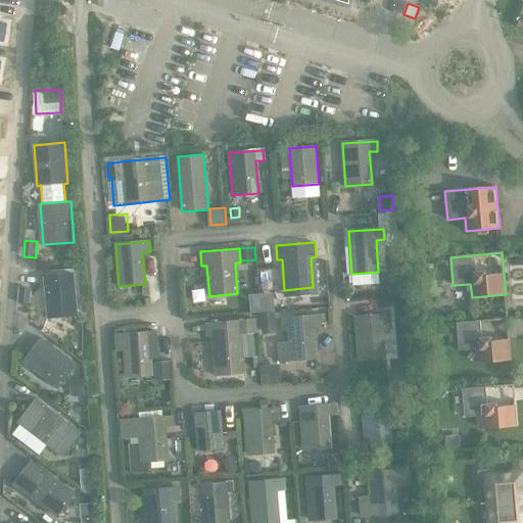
[(76,276),(45,278),(48,319),(79,317),(76,276)]
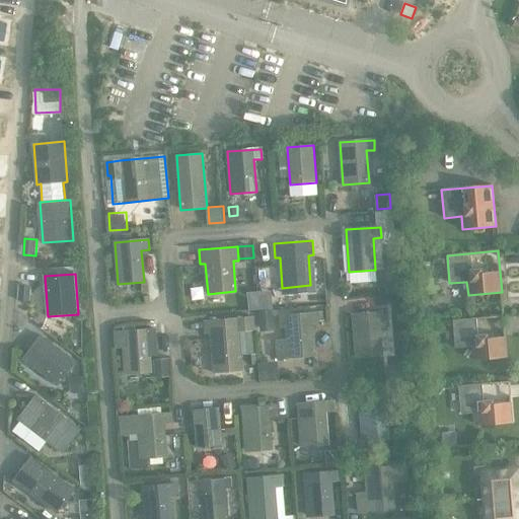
[(396,283),(387,283),(388,294),(397,293),(400,293),(399,282),(396,283)]
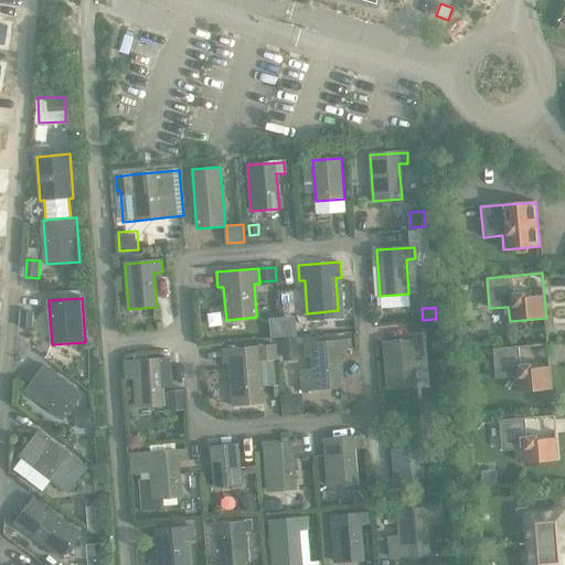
[(21,311),(20,328),(33,329),(34,312),(21,311)]
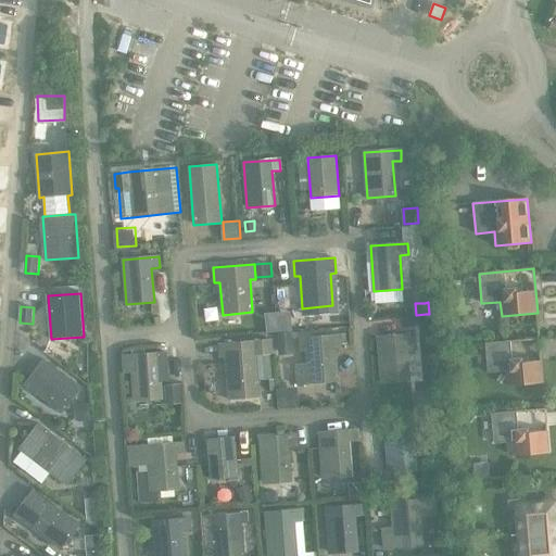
[(294,333),(280,335),(281,355),(295,354),(294,333)]
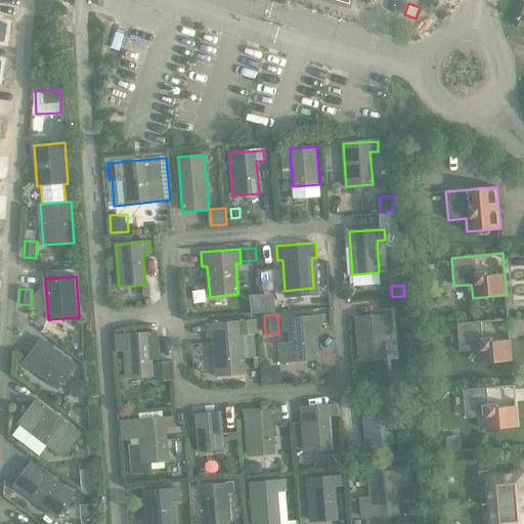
[(289,343),(278,343),(280,363),(291,362),(296,361),(318,360),(316,330),(321,329),(320,314),(282,317),(284,332),(289,332),(289,343)]
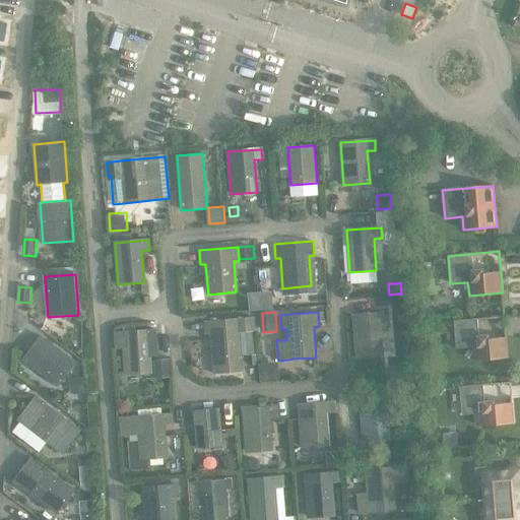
[(387,313),(353,315),(356,358),(383,355),(380,324),(388,323),(387,313)]
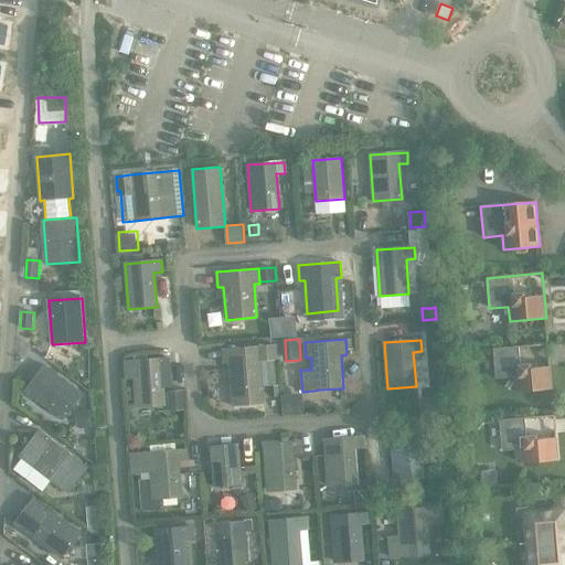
[(264,345),(223,349),(224,364),(230,364),(232,397),(233,406),(264,404),(262,387),(279,386),(276,344),(264,345)]
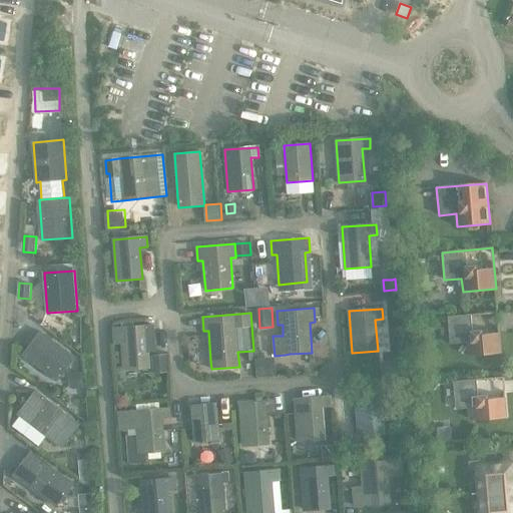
[(498,313),(448,317),(450,345),(467,343),(468,356),(501,353),(498,313)]
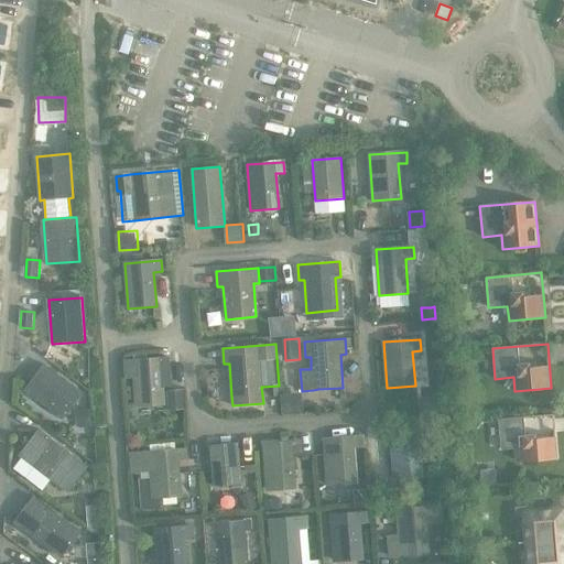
[(170,358),(126,361),(127,378),(134,377),(137,407),(164,404),(163,386),(172,386),(170,358)]
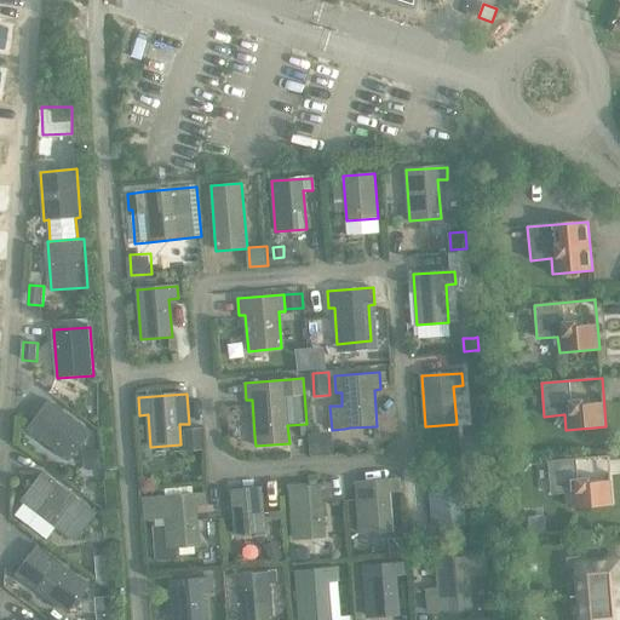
[(51,401),(28,429),(70,460),(92,432),(51,401)]
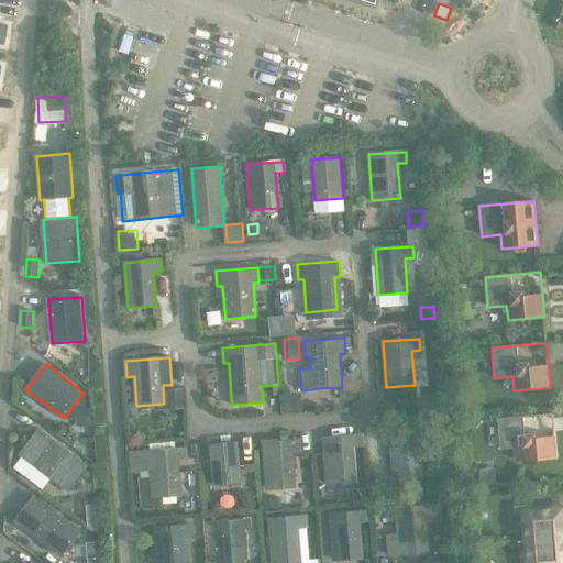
[(184,388),(168,389),(170,409),(186,408),(184,388)]
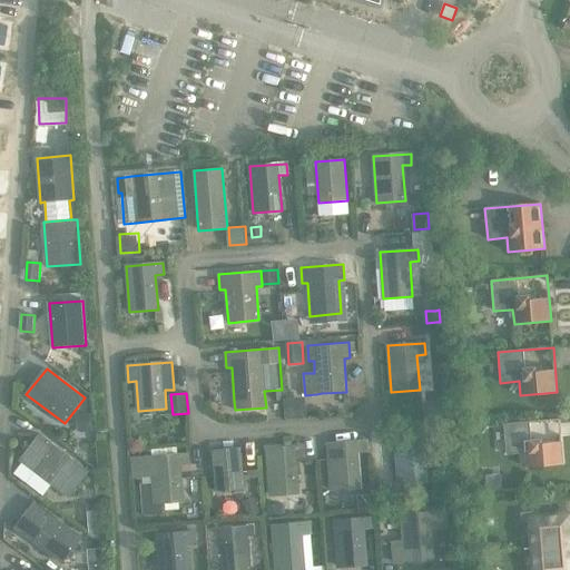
[(92,414),(78,415),(79,431),(94,430),(92,414)]
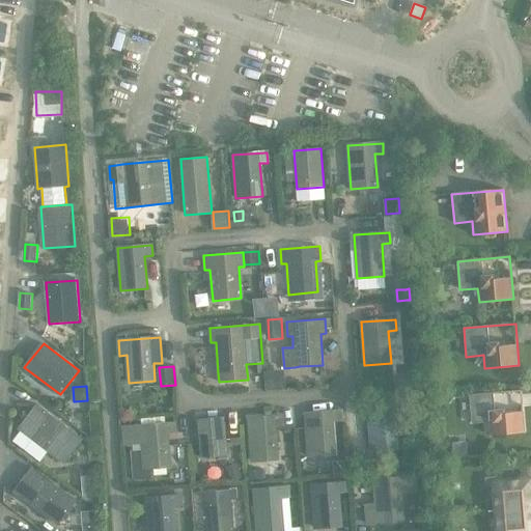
[(521,390),(469,395),(472,423),(490,422),(491,436),(525,432),(521,390)]
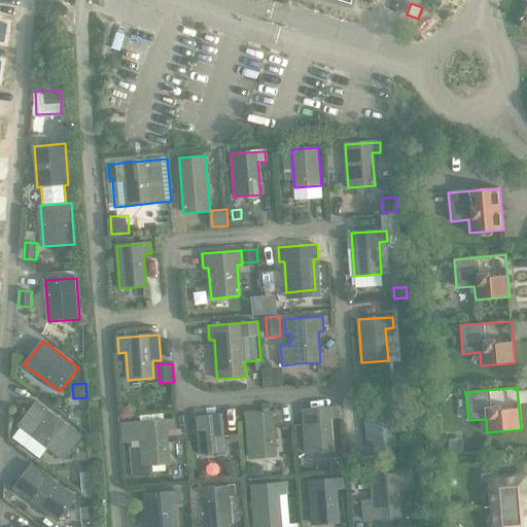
[(38,400),(19,426),(64,461),(83,435),(38,400)]
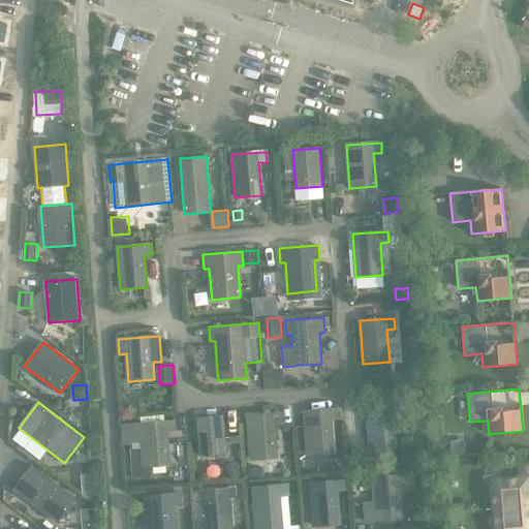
[(401,404),(366,407),(370,449),(396,447),(394,415),(402,414),(401,404)]
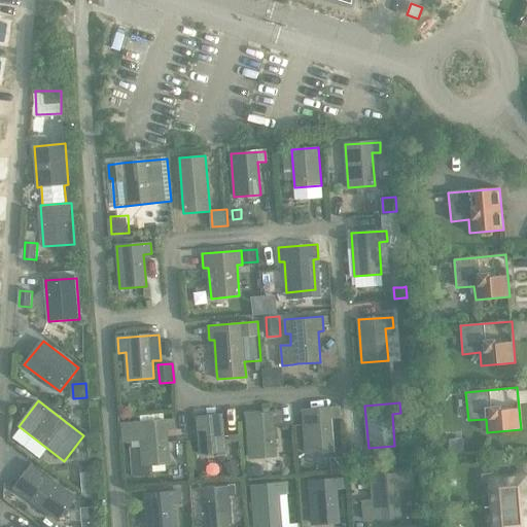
[(338,408),(304,411),(307,453),(332,451),(330,419),(339,418),(338,408)]
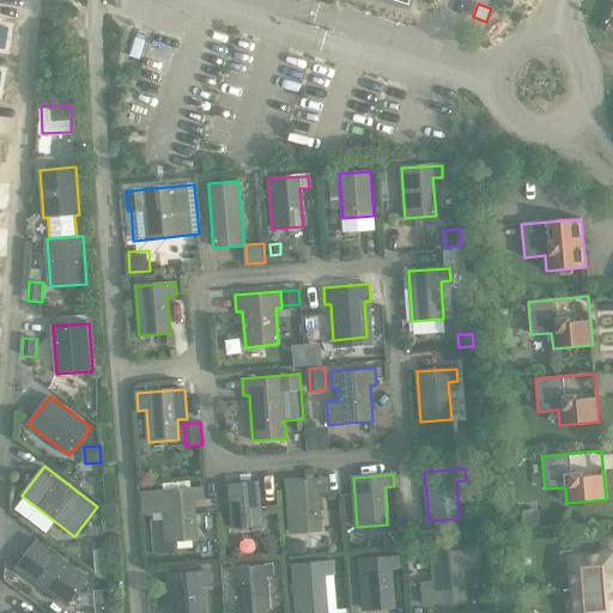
[(327,480),(286,483),(290,533),(321,530),(319,493),(328,492),(327,480)]
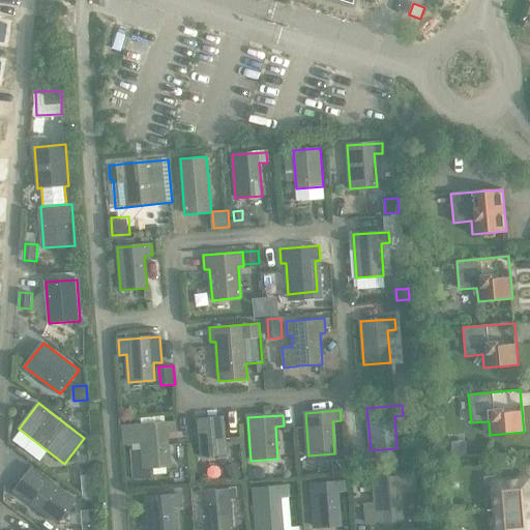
[(224,416),(197,418),(201,458),(227,454),(224,416)]
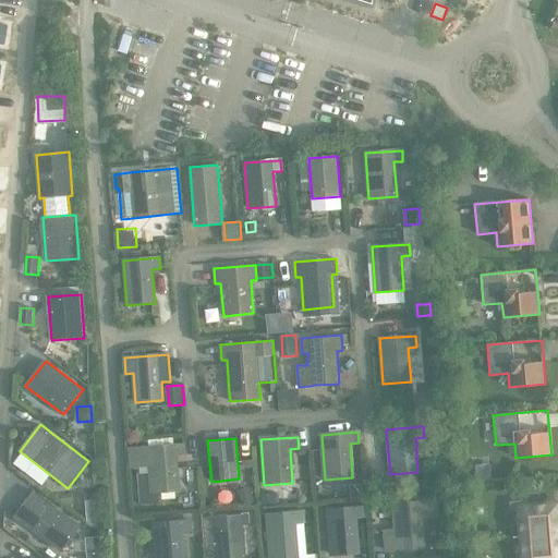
[(147,447),(129,449),(130,468),(148,466),(149,473),(137,474),(141,505),(159,502),(159,492),(179,490),(176,457),(185,456),(184,445),(147,447)]
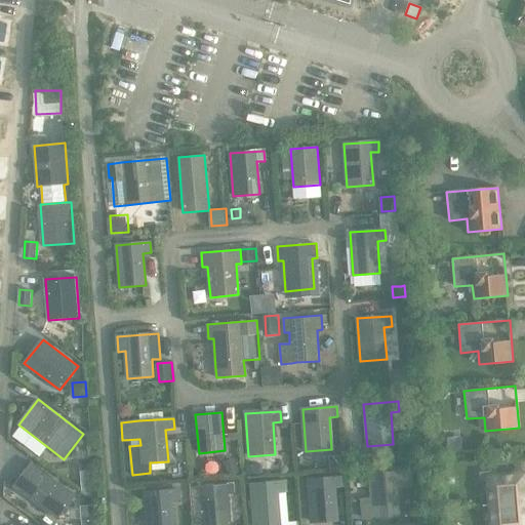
[(461,438),(448,439),(449,452),(462,452),(461,438)]
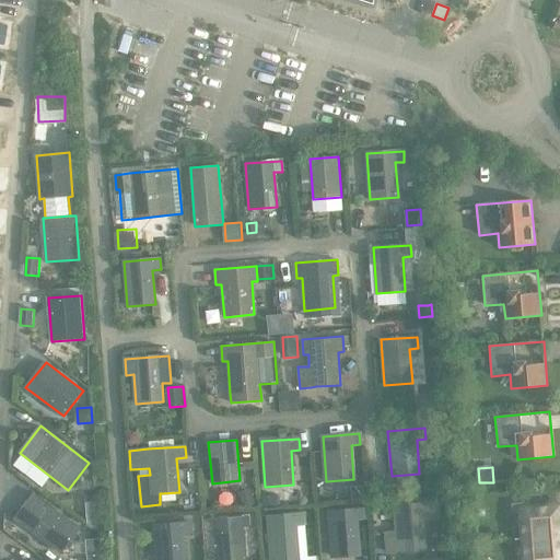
[(366,485),(353,486),(354,499),(368,498),(366,485)]
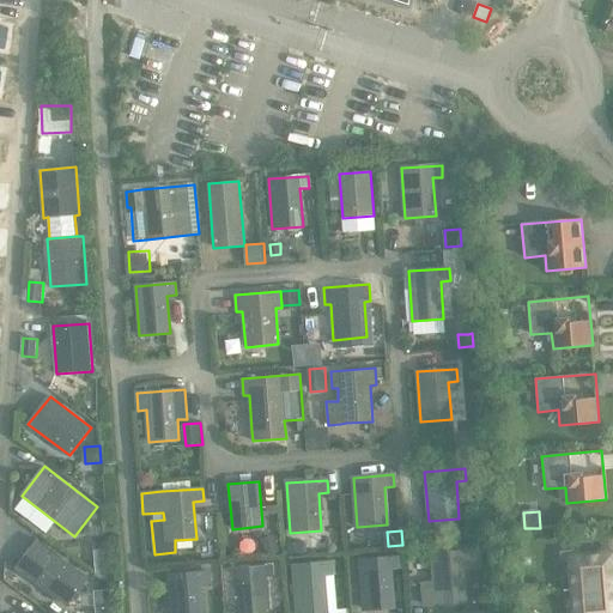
[(277,536),(263,541),(269,556),(283,551),(277,536)]
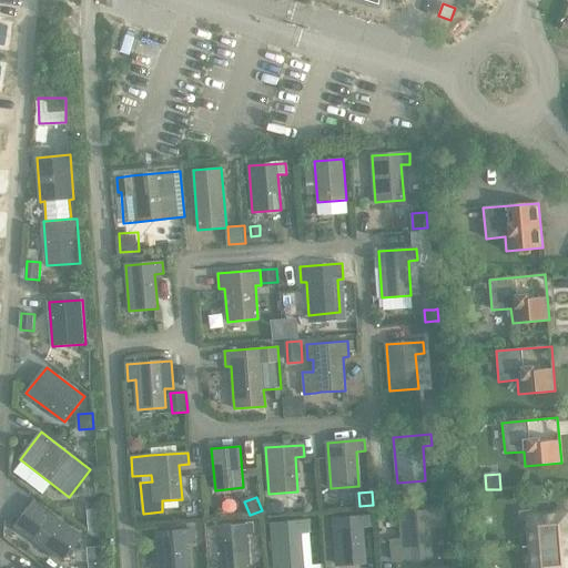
[(36,499),(14,526),(61,561),(82,535),(36,499)]
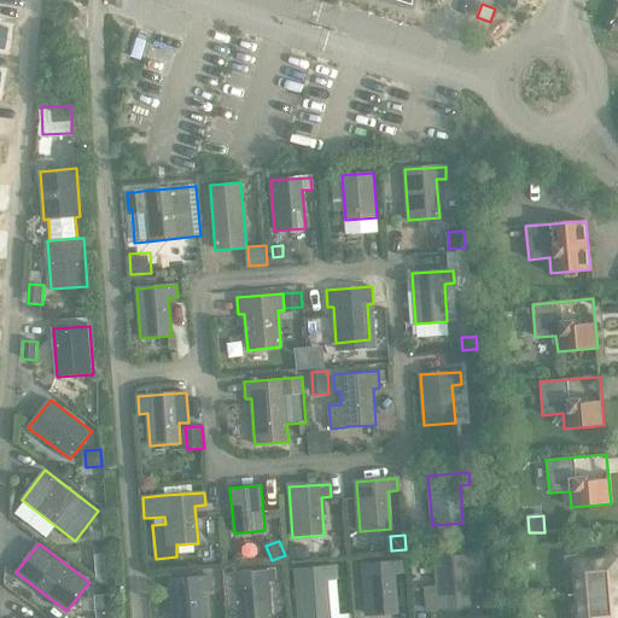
[(105,546),(95,547),(97,561),(106,560),(105,546)]
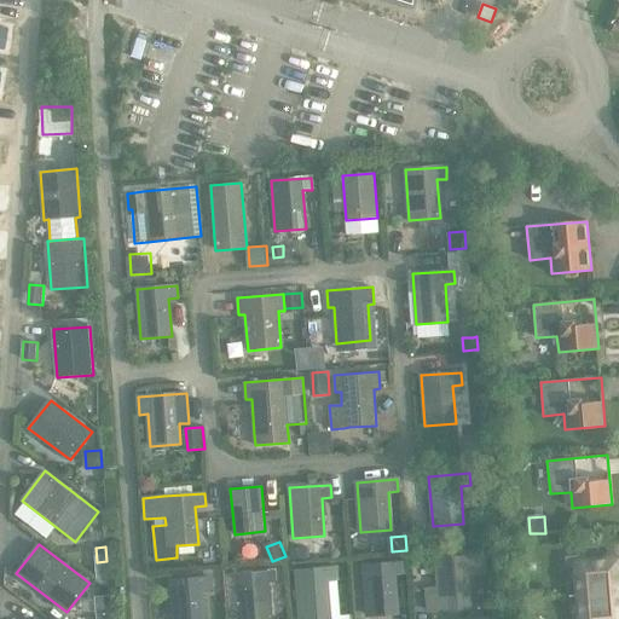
[(308,548),(291,549),(293,561),(308,560),(308,548)]
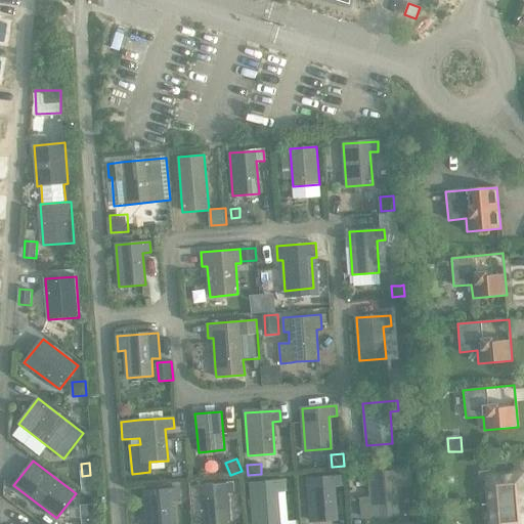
[(370,499),(360,500),(361,517),(398,514),(396,487),(416,485),(415,470),(403,471),(368,473),(370,499)]
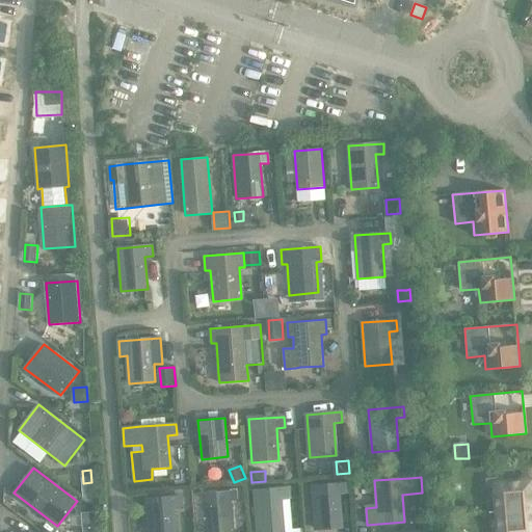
[(502,477),(486,479),(486,487),(497,486),(499,512),(531,508),(531,504),(530,482),(503,484),(502,477)]
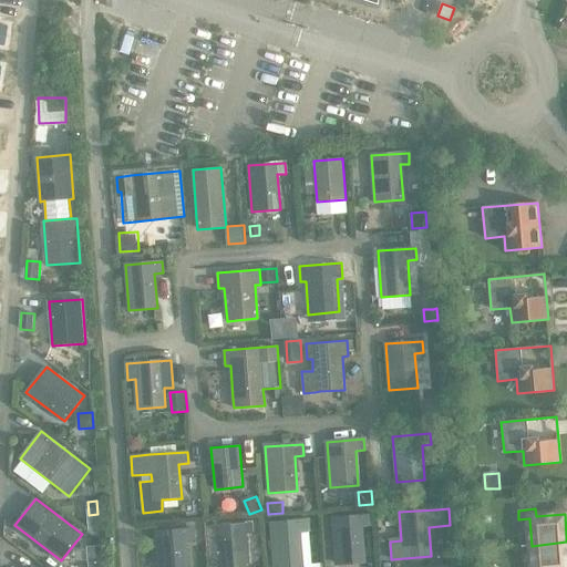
[(370,515),(332,518),(336,564),(364,562),(362,527),(371,526),(370,515)]
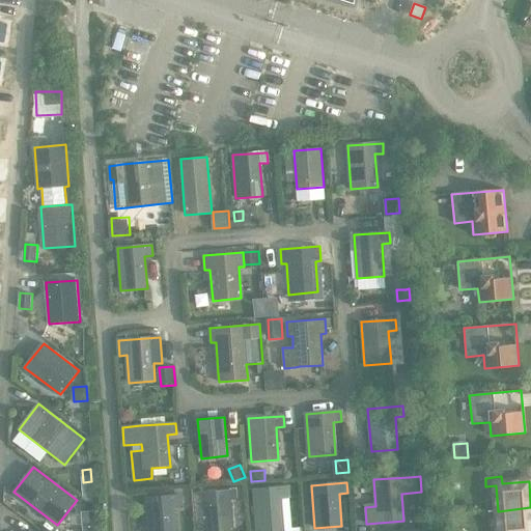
[(288,487),(253,490),(256,530),(281,530),(283,530),(281,498),(289,498),(288,487)]
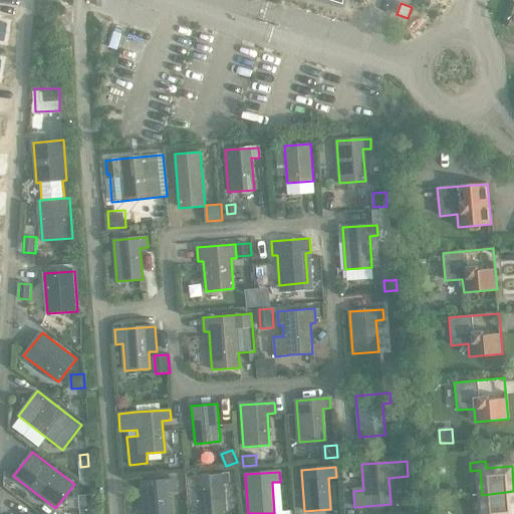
[(225,513),(223,474),(197,476),(200,513),(225,513)]
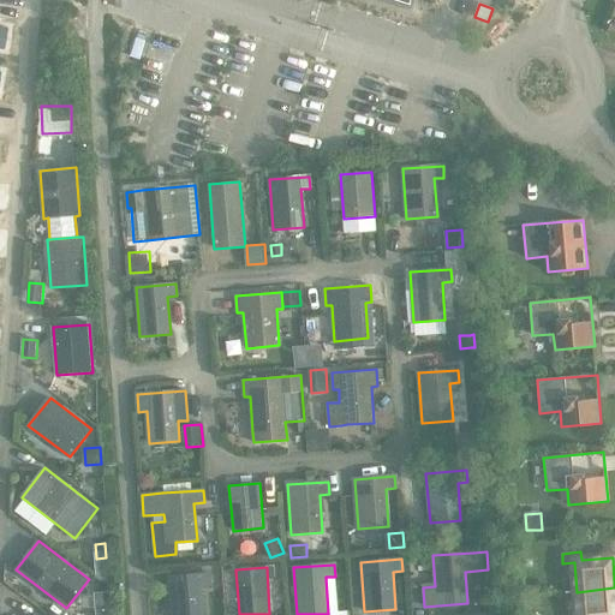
[(209,574),(168,578),(172,614),(202,614),(201,587),(210,586),(209,574)]
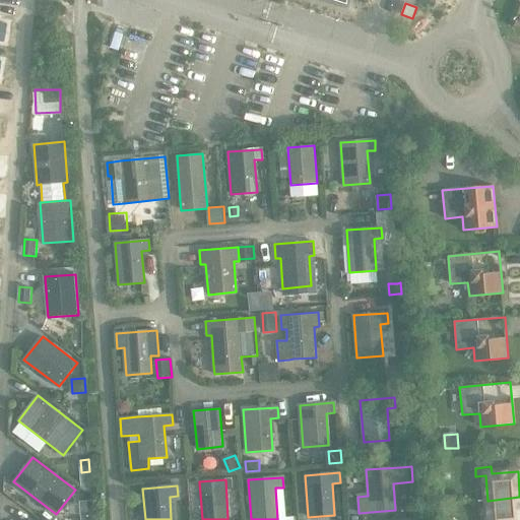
[(489,519),(519,519),(519,497),(488,501),(489,519)]
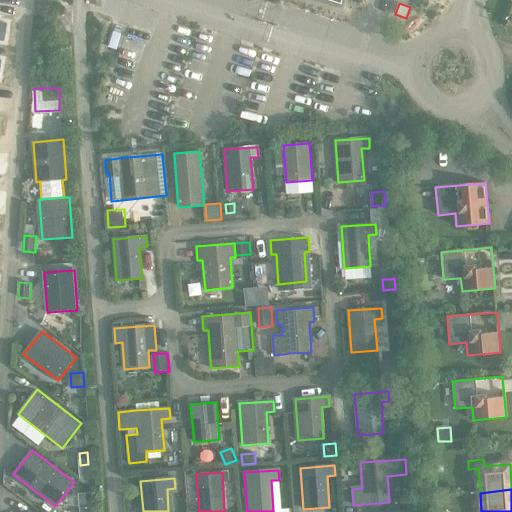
[(93,511),(92,493),(78,494),(79,511),(93,511)]
